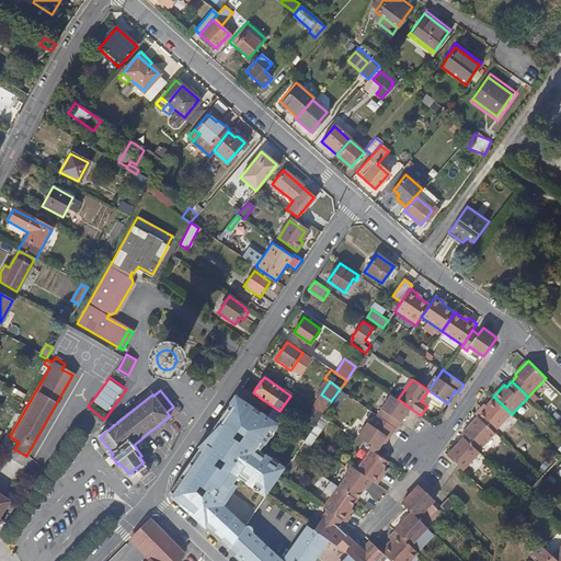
[(237,395),(230,403),(239,409),(245,400),(238,396),(237,395)]
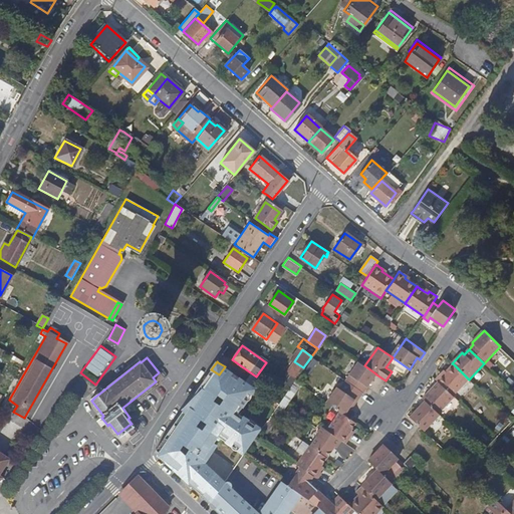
[(294,361),(286,372),(295,378),(303,367),(294,361)]
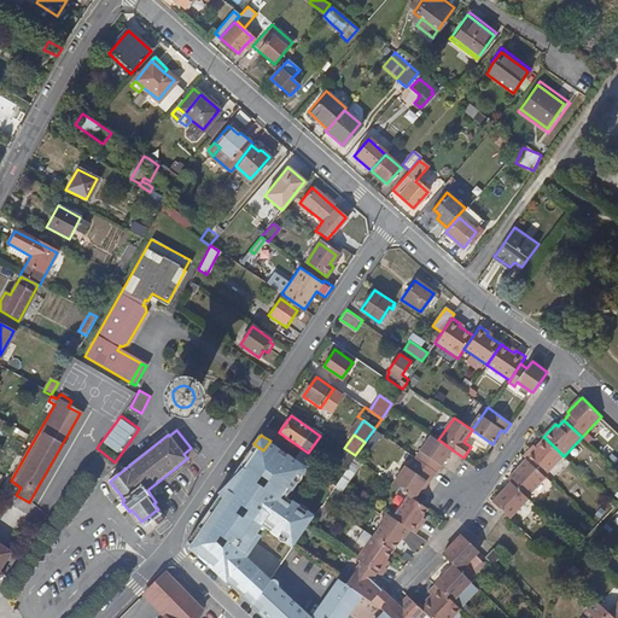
[(431,435),(414,456),(436,471),(452,449),(438,439),(431,435)]
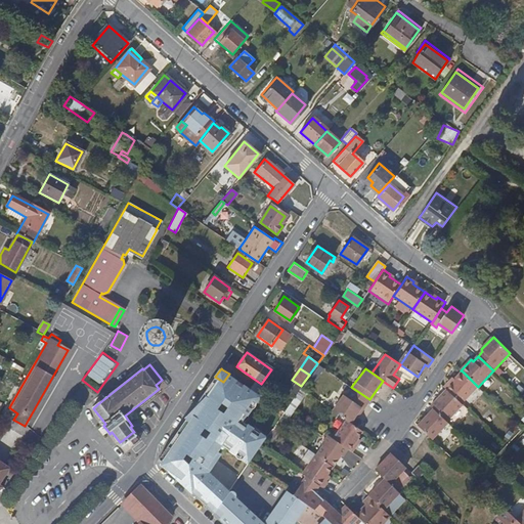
[(447,390),(463,404),(478,387),(463,372),(455,379),(452,383),(450,381),(444,387),(447,390)]
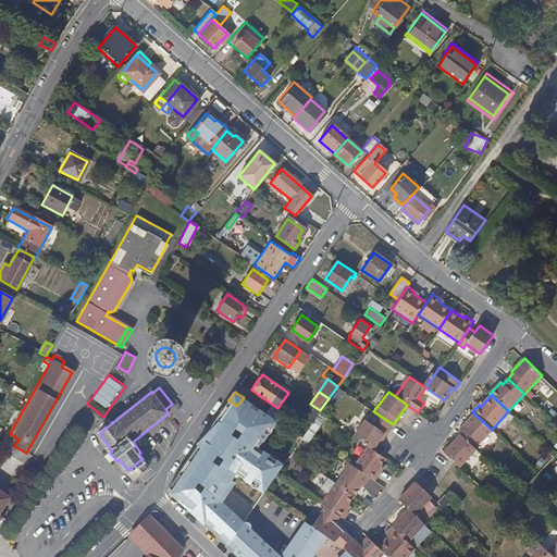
[(258,446),(276,420),(244,397),(237,406),(229,400),(226,405),(229,407),(176,482),(173,489),(203,517),(230,541),(243,522),(255,505),(263,492),(264,491),(277,472),(283,463),(258,446)]
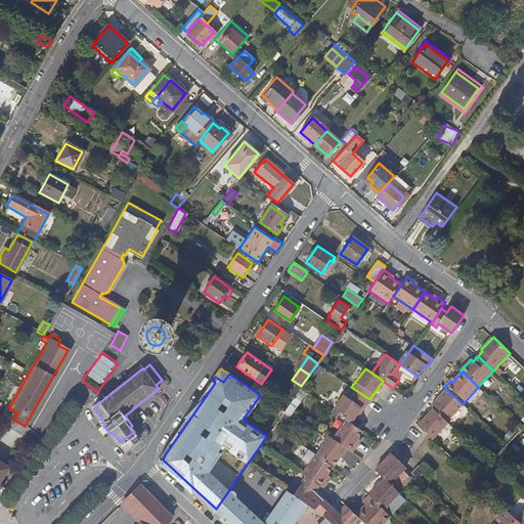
[(190,487),(191,486),(163,460),(166,453),(169,450),(191,418),(215,383),(213,381),(180,428),(158,461),(167,468),(167,467),(171,469),(190,487)]
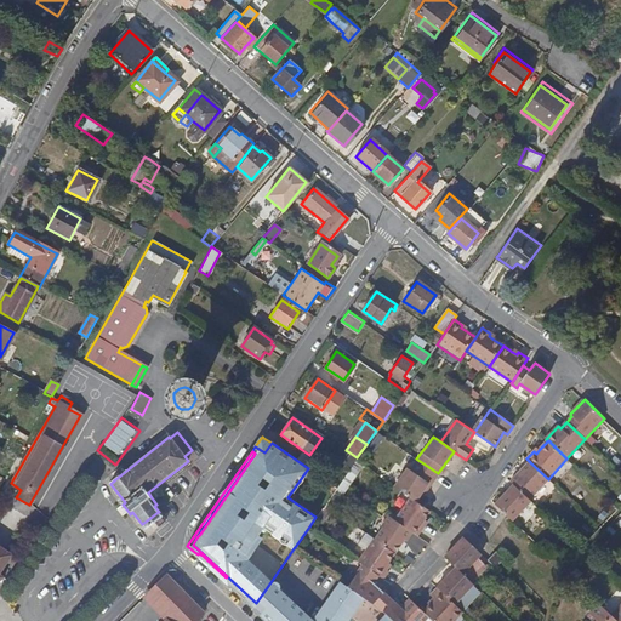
[(409,496),(415,500),(422,491),(428,483),(431,484),(438,473),(416,459),(409,469),(406,467),(394,485),(409,496)]
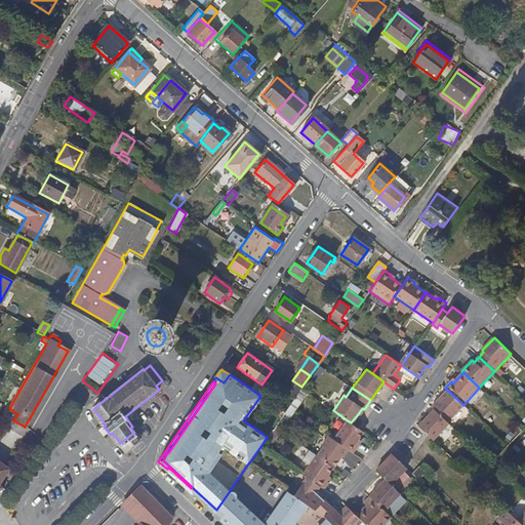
[(434,410),(447,422),(463,405),(448,391),(432,408),(434,410)]
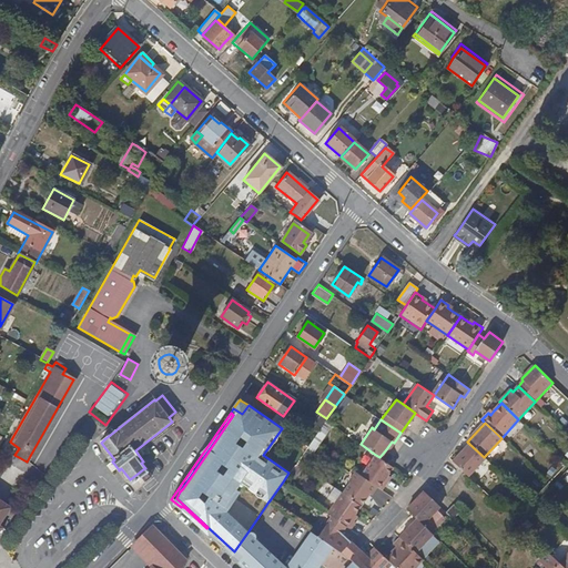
[(392,442),(386,449),(389,452),(395,444),(394,443),(392,442)]
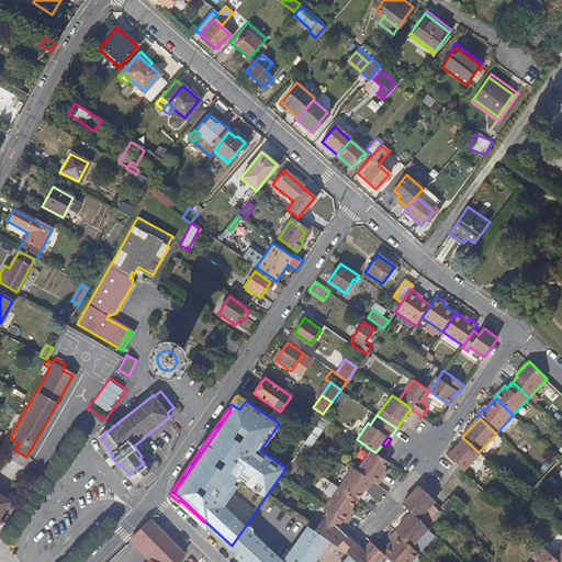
[(448,457),(464,471),(481,454),(479,452),(464,439),(448,457)]
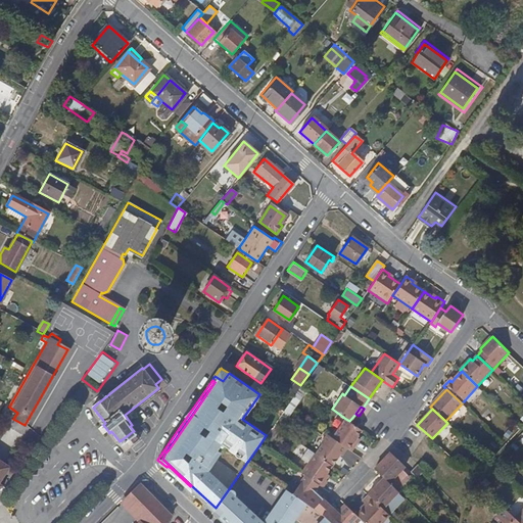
[(344,418),(331,437),(347,448),(352,452),(357,444),(353,442),(358,437),(363,430),(352,423),(349,421),(344,418)]
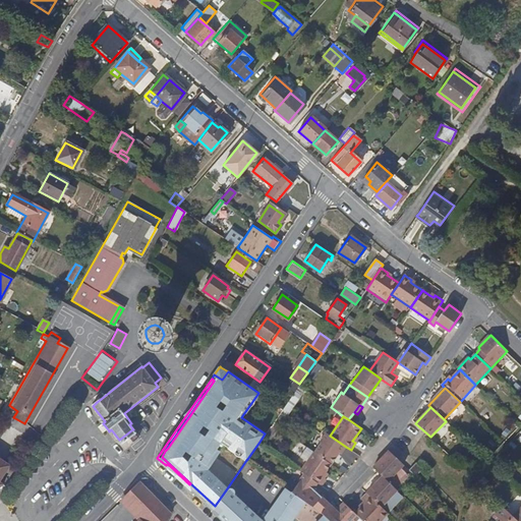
[(132,429),(127,433),(130,438),(135,433),(132,429)]
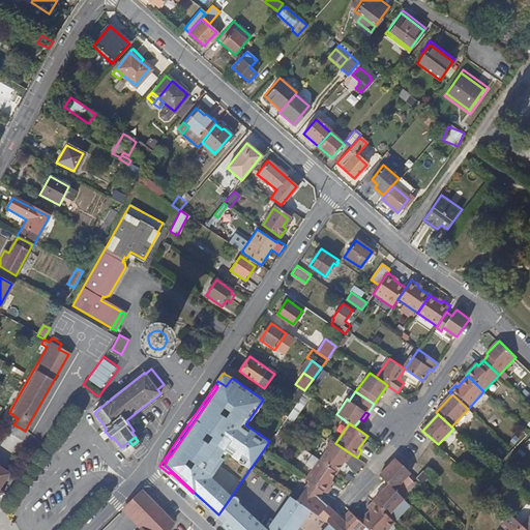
[(333,441),(320,460),(336,471),(337,472),(346,460),(347,461),(352,454),(335,443),(333,441)]
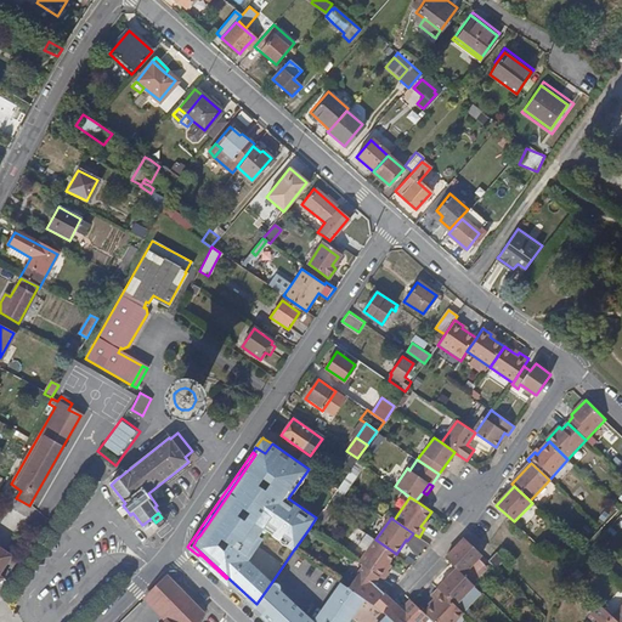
[(358,544),(367,550),(375,539),(367,533),(358,544)]
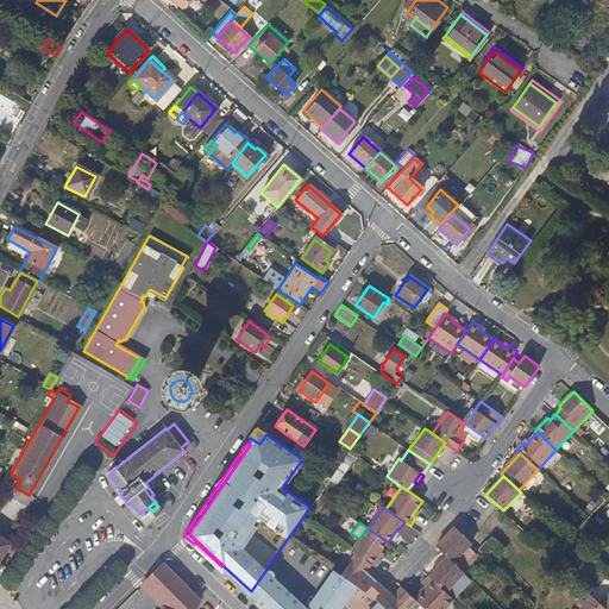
[(453,562),(472,544),(468,539),(454,527),(437,545),(441,550),(447,556),(453,562)]
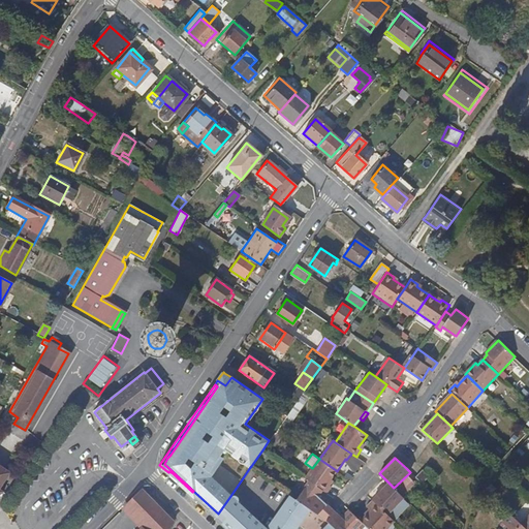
[(322,489),(328,493),(331,487),(329,485),(327,484),(331,478),(336,470),(319,459),(312,468),(306,477),(309,480),(322,489)]
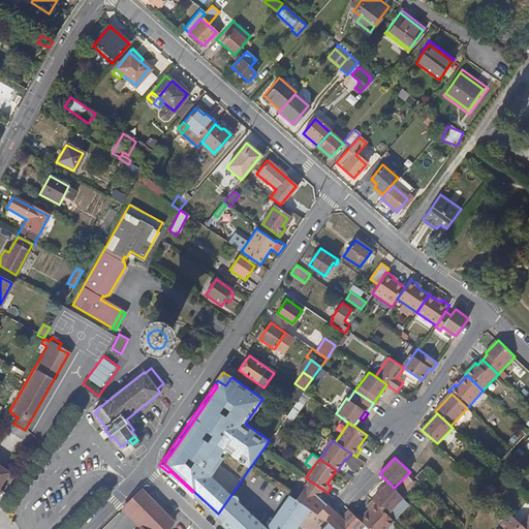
[(0,497),(5,493),(1,491),(10,474),(0,467),(0,497)]
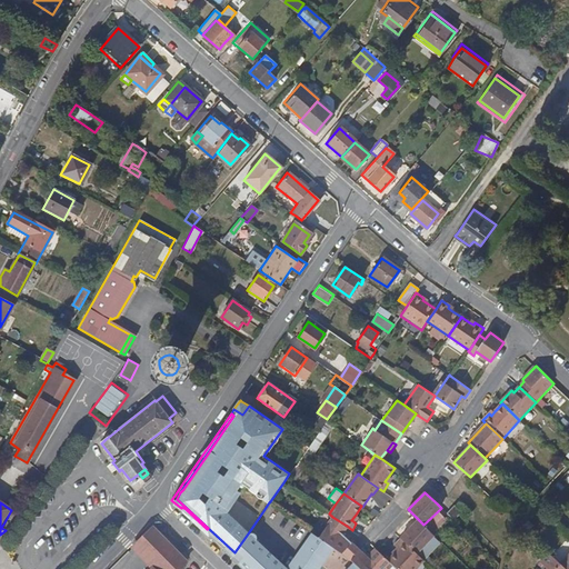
[(455,505),(447,513),(455,520),(462,512),(455,505)]
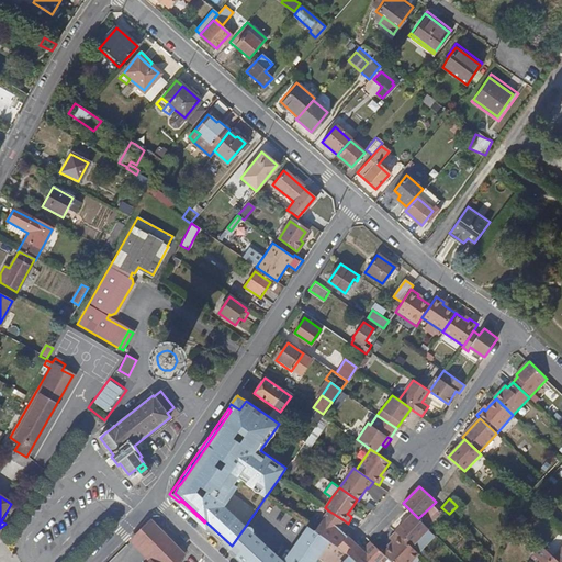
[(328,510),(315,531),(327,540),(337,546),(347,536),(337,526),(343,519),(328,510)]
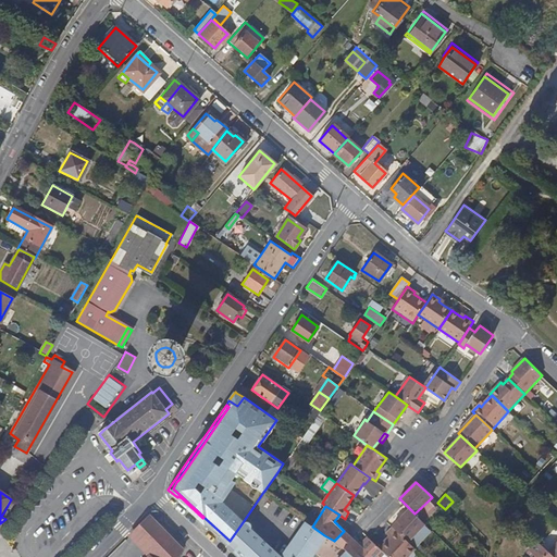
[(408,542),(425,524),(415,514),(409,508),(393,527),(408,542)]
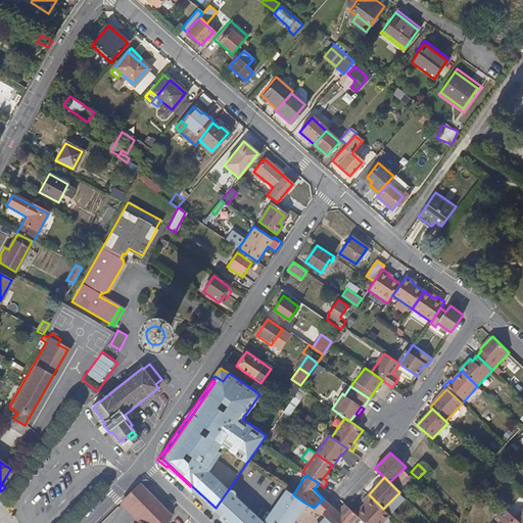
[(121,504),(140,522),(141,522),(142,522),(165,522),(172,515),(145,488),(141,484),(121,504)]
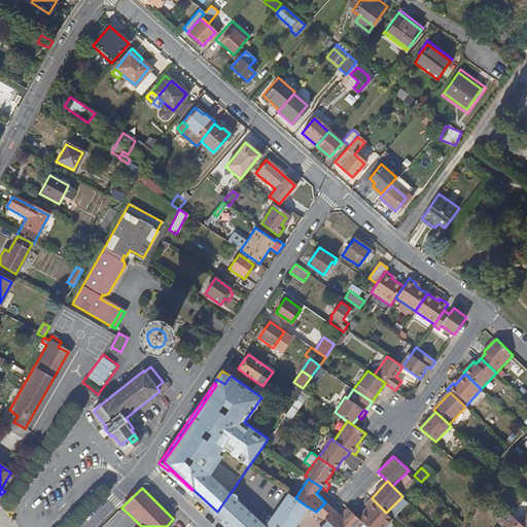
[(197,496),(215,514),(217,512),(192,489),(191,490),(192,491),(197,496)]
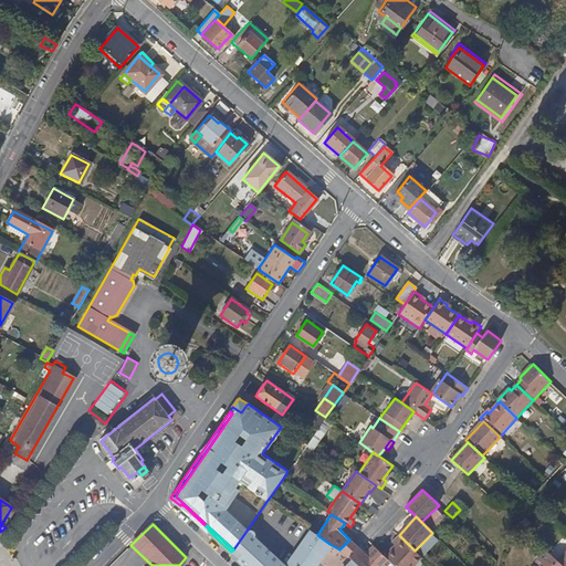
[(245,565),(295,565),(294,563),(293,562),(291,562),(289,563),(285,565),(284,565),(252,535),(253,533),(252,531),(250,528),(249,530),(247,531),(233,549),(231,552),(245,565)]
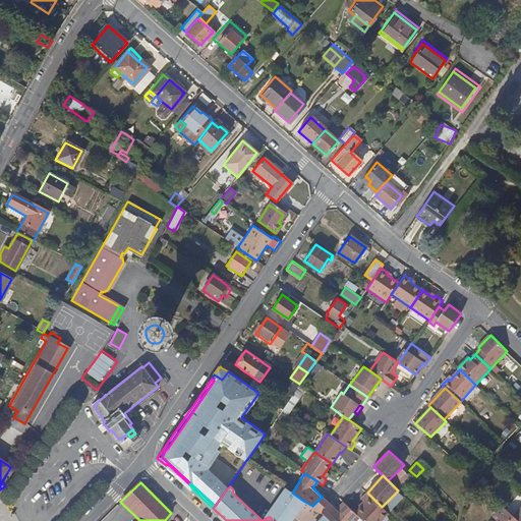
[(285,487),(262,520),(263,520),(266,518),(268,517),(270,517),(271,518),(272,520),(288,520),(303,501),(292,493),(285,487)]
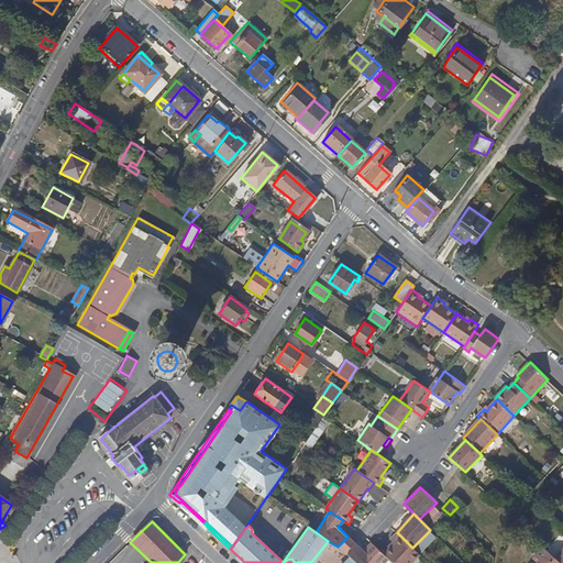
[(412,548),(397,532),(389,539),(394,543),(388,548),(383,554),(385,555),(392,562),(411,562),(420,554),(412,548)]
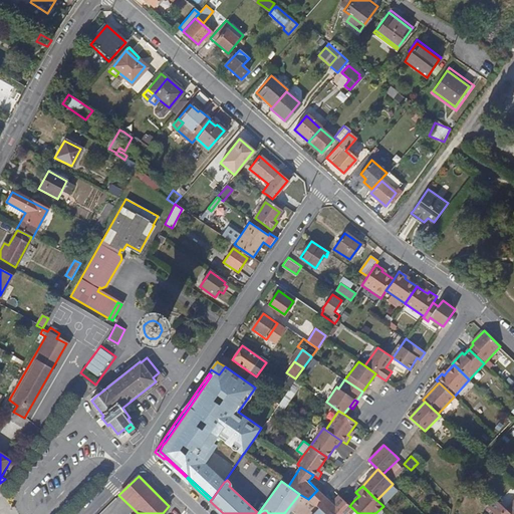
[(324,496),(317,490),(308,499),(316,505),(324,496)]
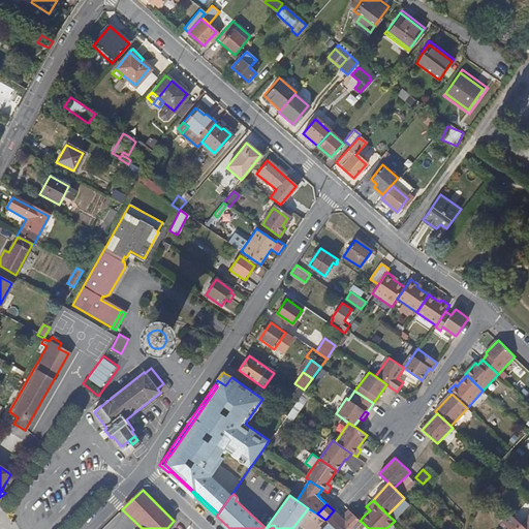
[(370,510),(366,506),(362,511),(365,515),(370,510)]
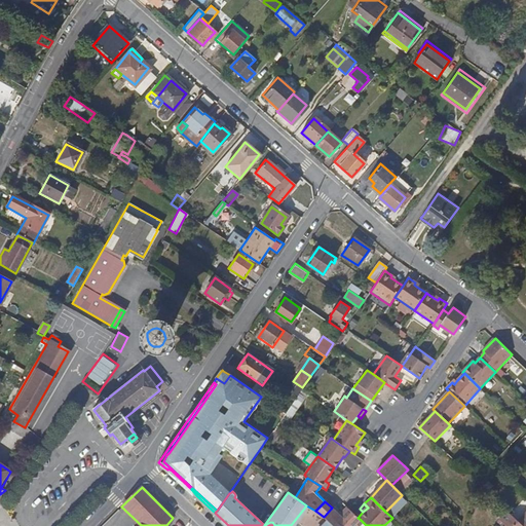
[(333,525),(351,525),(360,519),(358,518),(348,509),(341,517),(332,508),(324,517),(327,520),(333,525)]
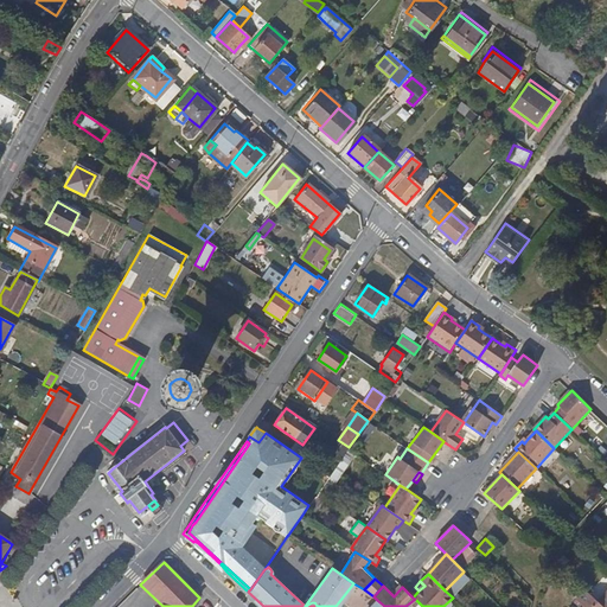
[(579,602),(574,606),(604,606),(598,600),(589,593),(587,590),(577,601),(579,602)]
